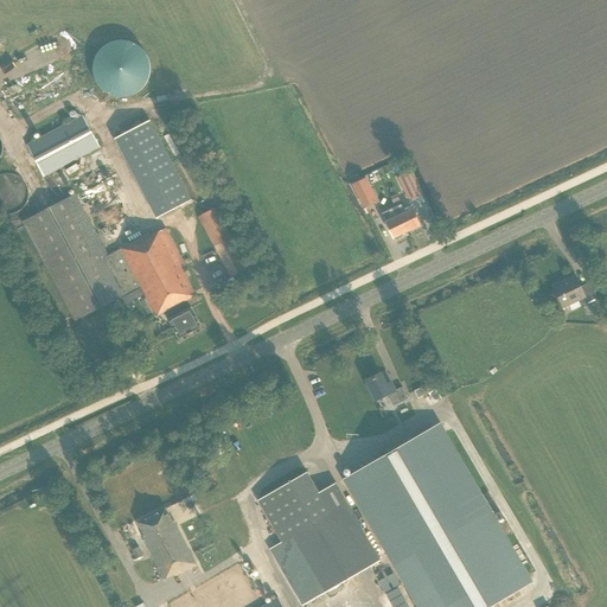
[(83,116),(30,144),(27,145),(44,177),(100,147),(83,116)]
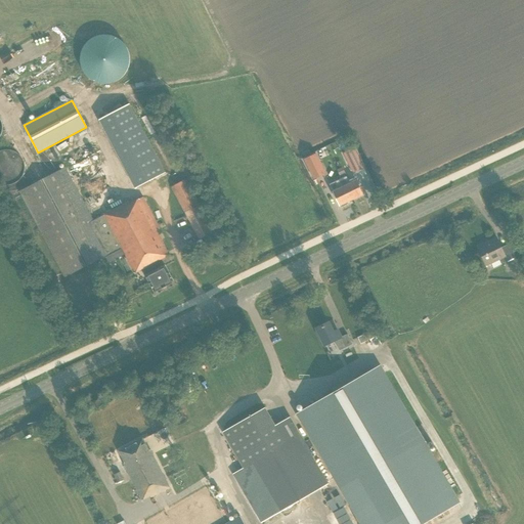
[(135,188),(165,173),(129,104),(99,120),(135,188)]
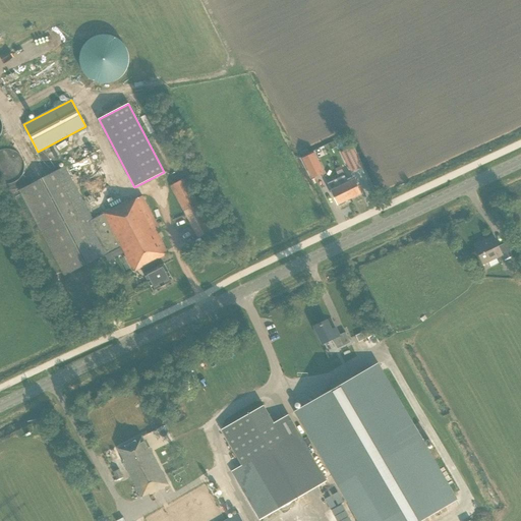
[(351,172),(362,166),(352,147),(341,152),(351,172)]
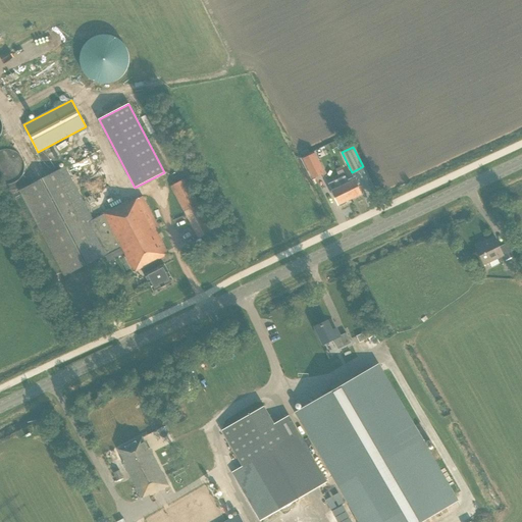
[(313,177),(324,172),(315,154),(304,159),(313,177)]
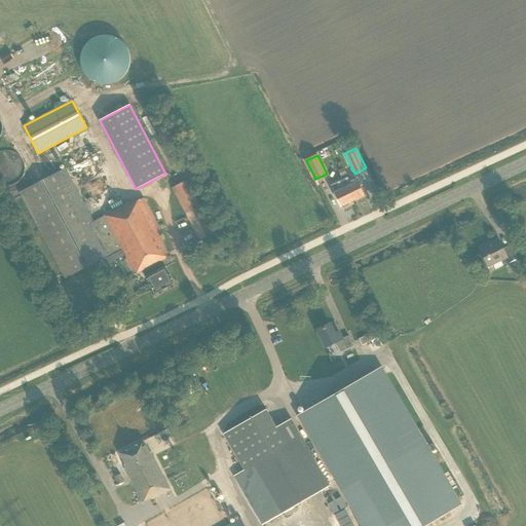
[(94,222),(66,168),(20,192),(65,278),(122,249),(136,273),(148,267),(151,273),(146,276),(155,293),(175,283),(165,266),(162,268),(159,262),(171,256),(157,231),(160,230),(144,198),(130,204),(129,202),(94,222)]
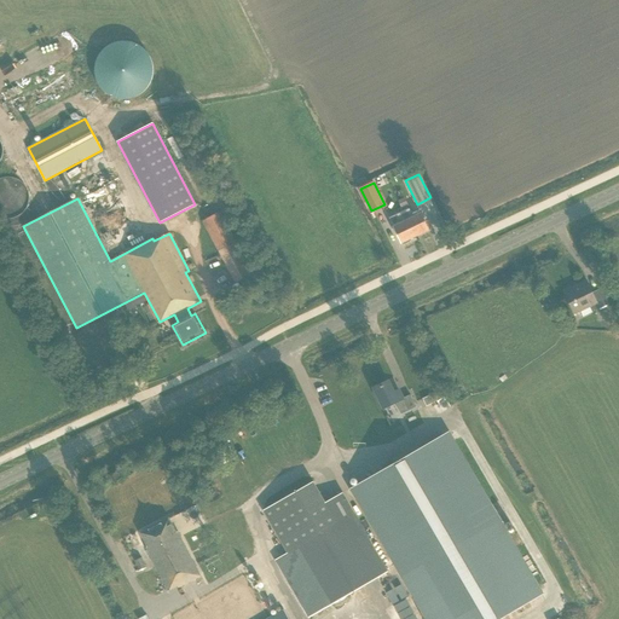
[(401,207),(404,213),(411,209),(409,203),(401,207)]
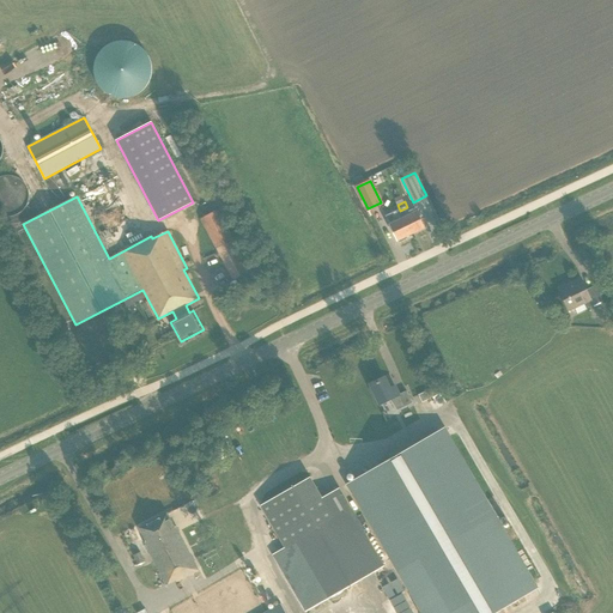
[(218,210),(200,219),(234,280),(248,272),(231,241),(234,240),(218,210)]
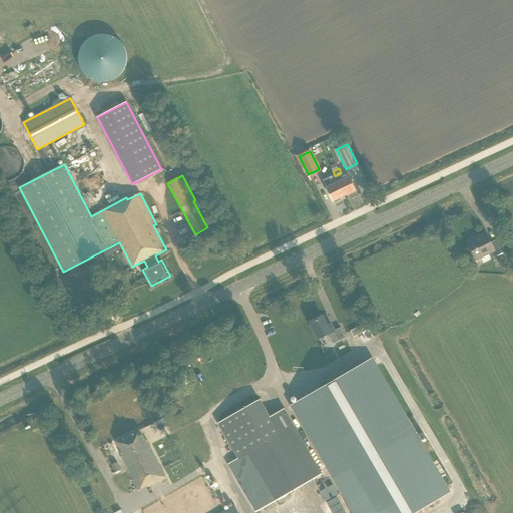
[(349,176),(338,182),(344,196),(356,190),(349,176)]
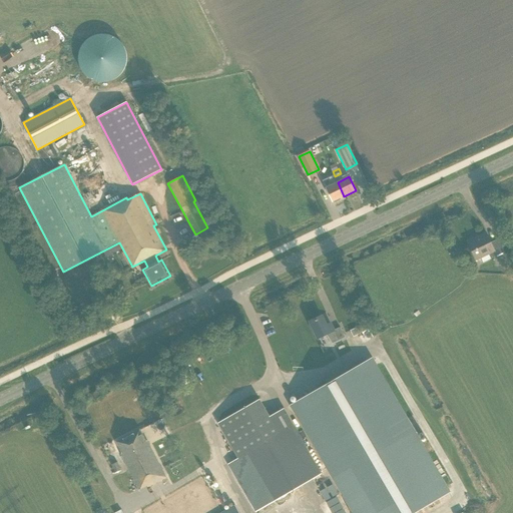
[(326,187),(332,184),(329,177),(323,180),(326,187)]
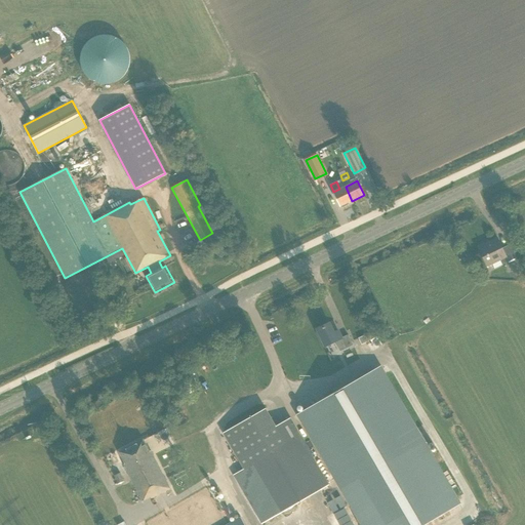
[(340,206),(352,201),(346,187),(339,189),(333,192),(340,206)]
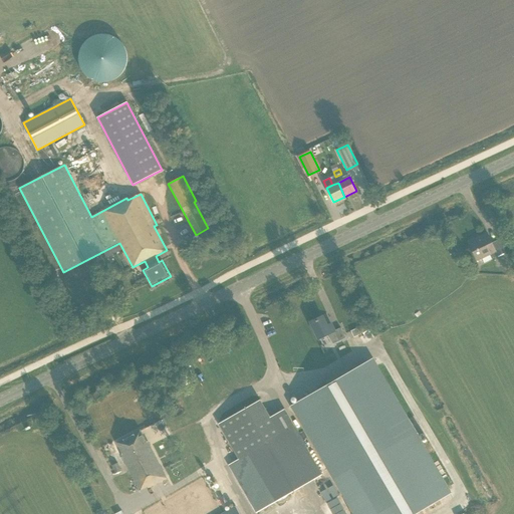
[(487,233),(468,242),(477,261),(482,258),(484,263),(492,259),(505,252),(499,239),(492,243),(487,233)]
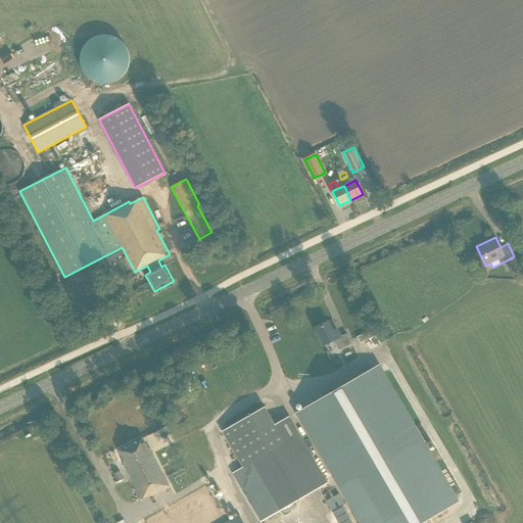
[(351,343),(346,334),(340,337),(337,329),(333,331),(328,322),(316,327),(324,345),(334,340),(339,349),(351,343)]
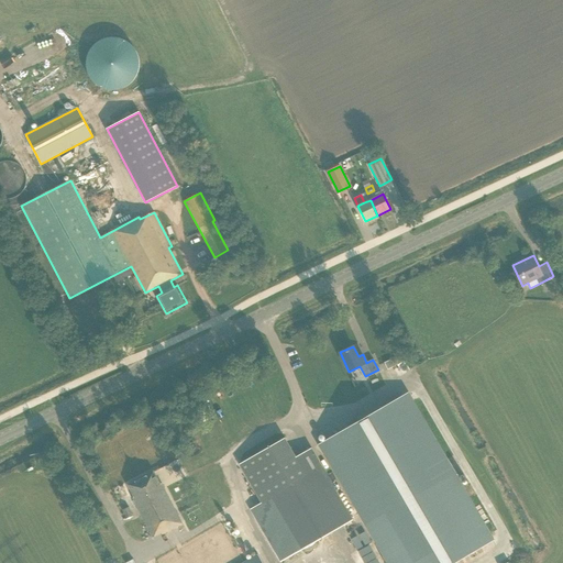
[(407,394),(320,444),(389,562),(453,562),(493,540),(407,394)]
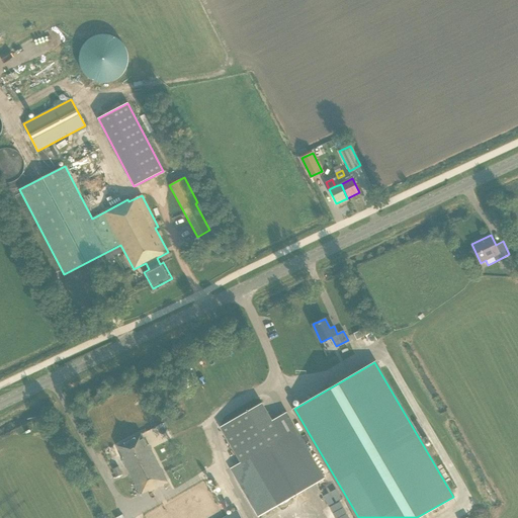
[(325,479),(286,412),(272,420),(262,403),(221,427),(241,462),(231,468),(258,517),(325,479)]
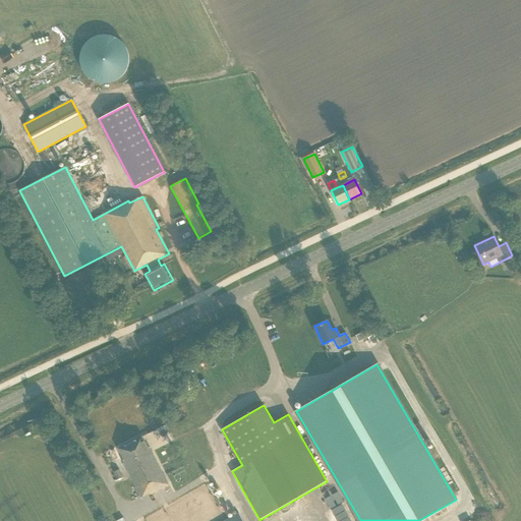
[(148,449),(141,437),(119,449),(125,460),(123,461),(129,472),(122,476),(118,469),(114,472),(118,479),(120,478),(122,482),(131,477),(141,497),(150,493),(150,495),(169,484),(150,448),(148,449)]
